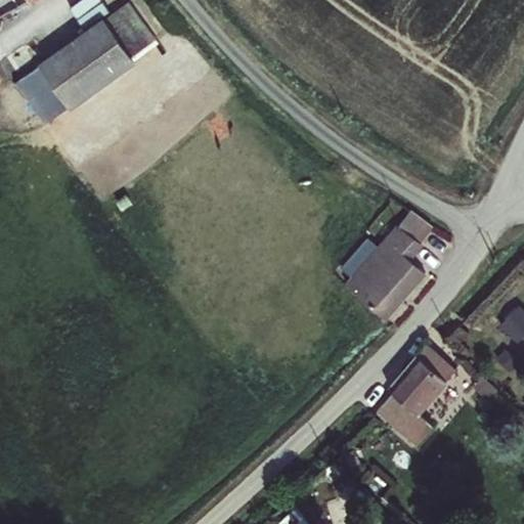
[(80,0),(69,7),(81,27),(106,10),(99,0),(80,0)]
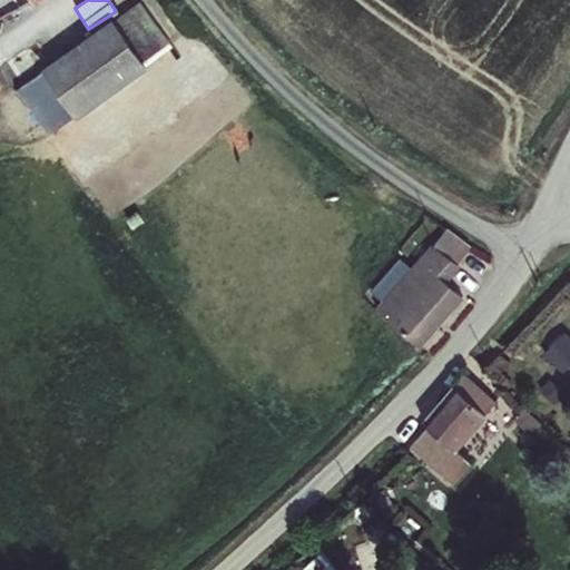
[(141,3),(13,86),(46,136),(174,52),(141,3)]
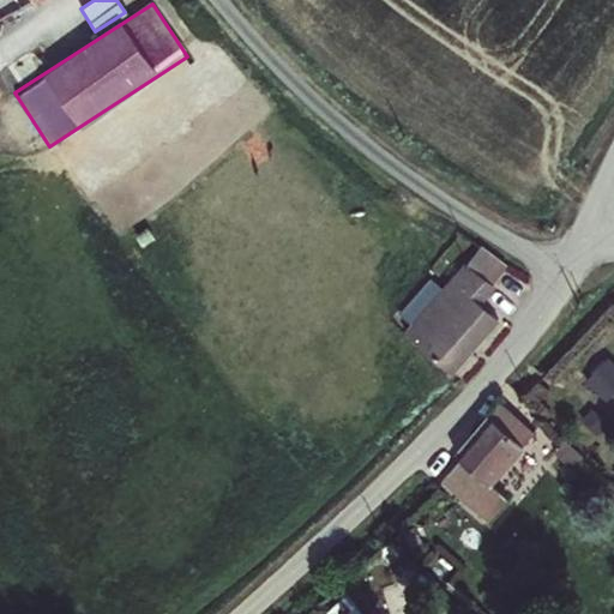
[(485,298),(500,283),(474,260),(440,294),(429,282),(408,305),(419,315),(410,324),(452,366),(501,315),(485,298)]
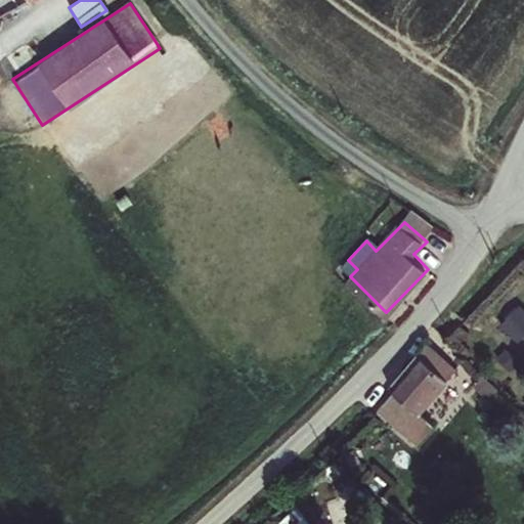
[(517,343),(523,335),(523,310),(518,305),(498,325),(517,343)]
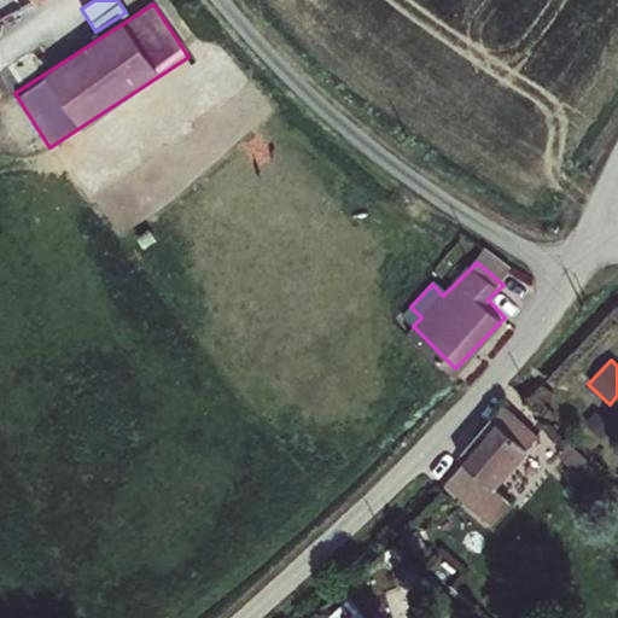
[(518,402),(471,450),(478,456),(458,477),(483,501),(548,433),(518,402)]
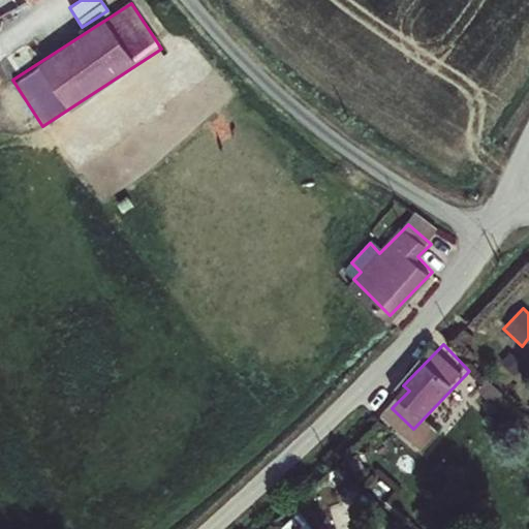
[(493,397),(504,385),(497,379),(487,391),(493,397)]
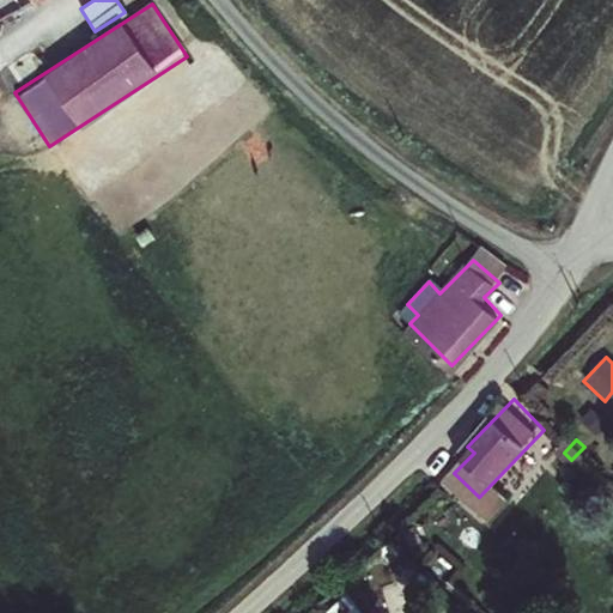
[(592,454),(584,447),(571,460),(580,467),(592,454)]
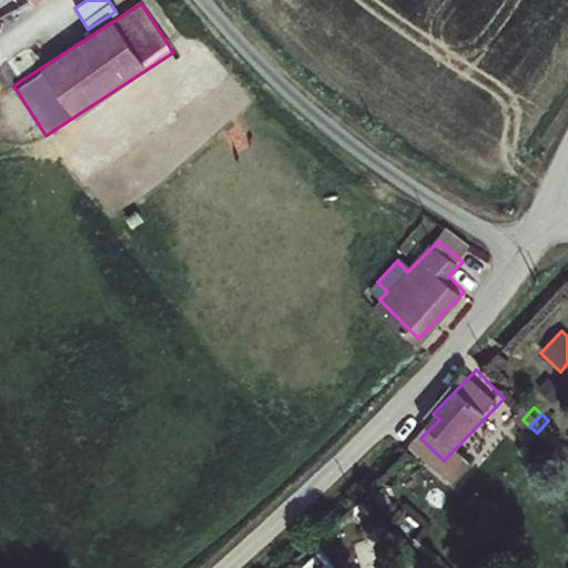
All buildings are outlined.
